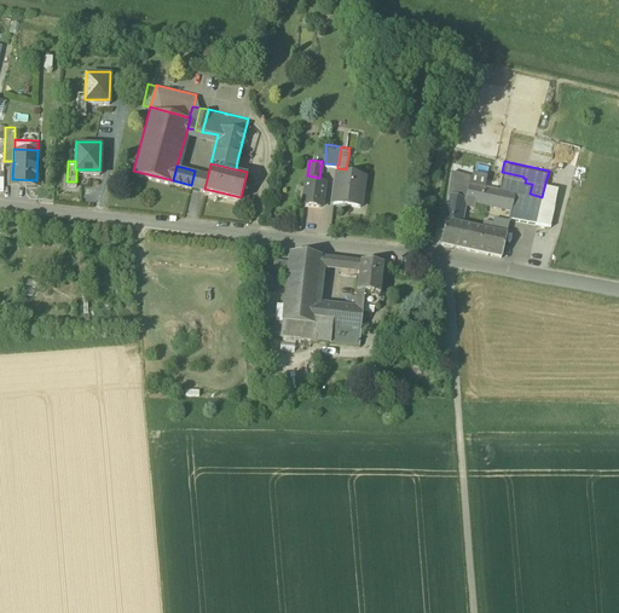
[(444,217),(446,217),(461,219),(463,206),(464,200),(474,202),(475,197),(499,202),(502,188),(499,186),(497,186),(485,184),(470,180),(472,173),(452,167),(444,217)]
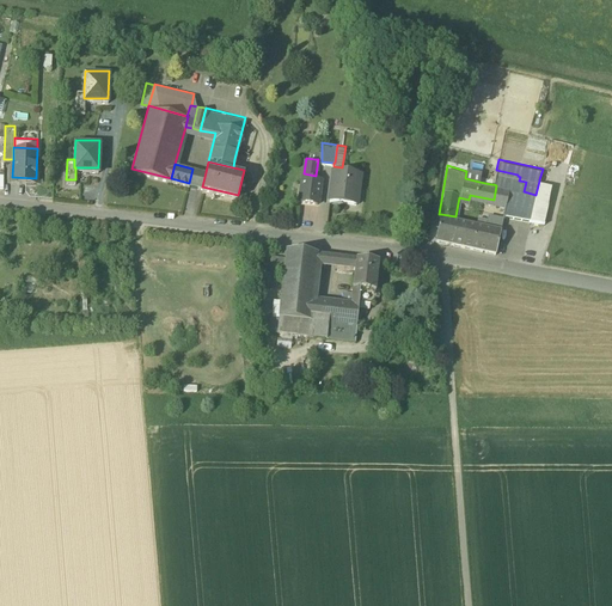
[(330,197),(356,201),(361,170),(342,167),(334,166),(330,197)]
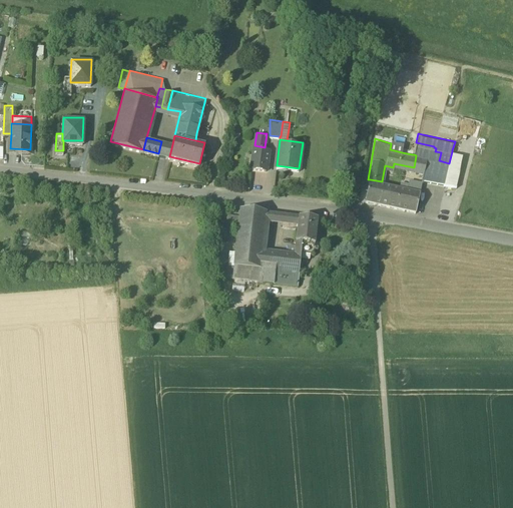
[(390,149),(402,152),(403,143),(404,141),(392,139),(391,143),(390,149)]
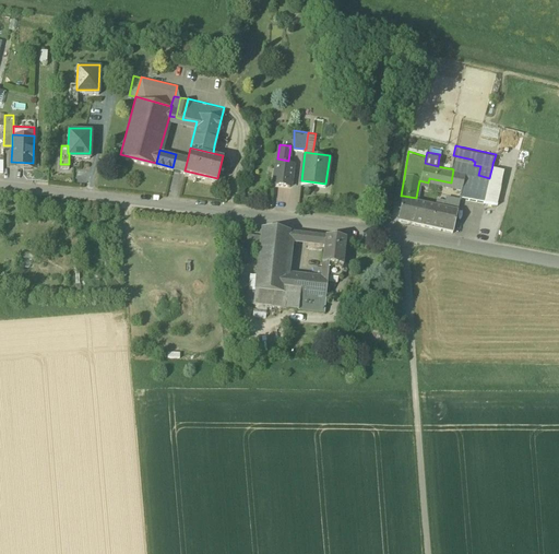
[(173,167),(185,171),(188,157),(176,154),(173,167)]
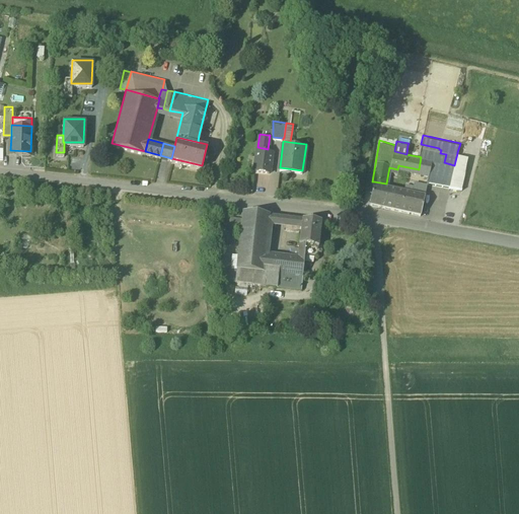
[(427,180),(450,185),(454,165),(444,162),(446,154),(440,153),(441,150),(439,149),(439,148),(421,144),(419,156),(421,157),(419,169),(429,171),(428,175),(427,180)]
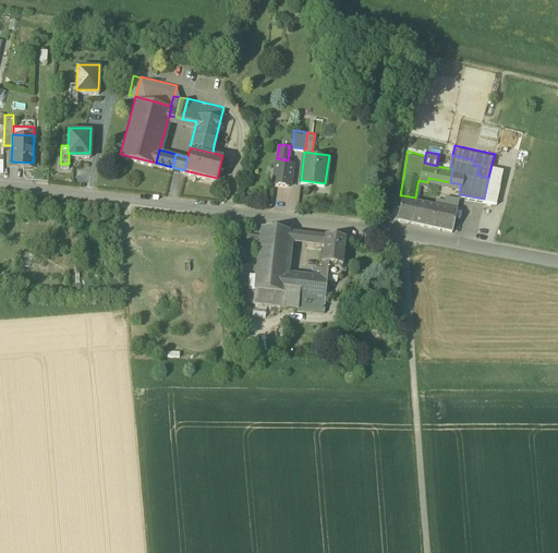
[(450,159),(438,156),(437,166),(448,168),(450,159)]
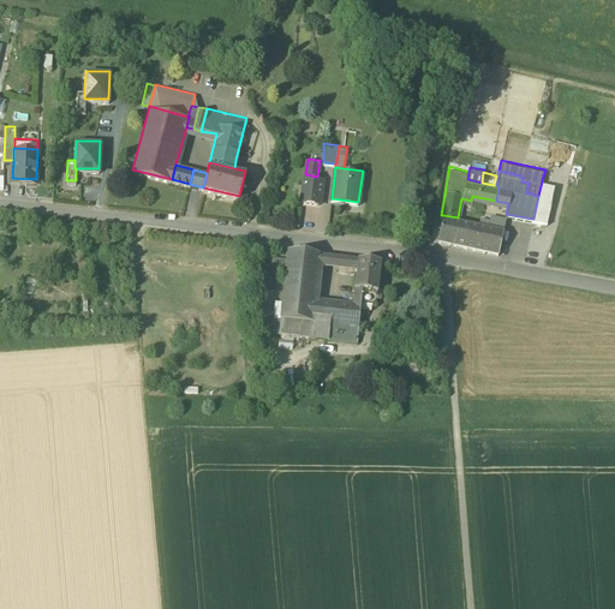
[(302,198),(318,202),(322,177),(317,177),(305,174),(302,198)]
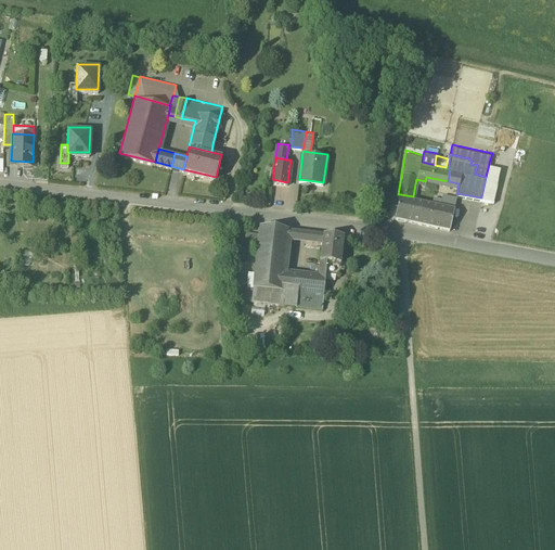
[(481,197),(493,200),(501,166),(489,164),(486,177),(481,197)]
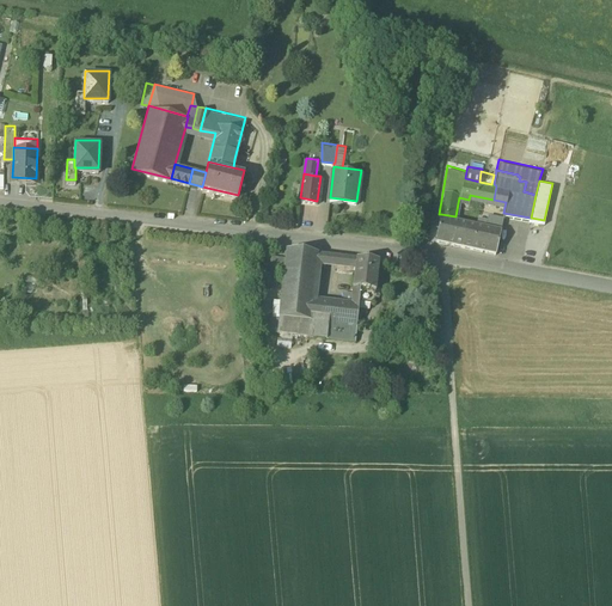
[(477,221),(456,216),(441,214),(435,237),(496,250),(503,215),(488,212),(485,224),(483,222),(484,216),(479,215),(479,214),(478,214),(477,221)]
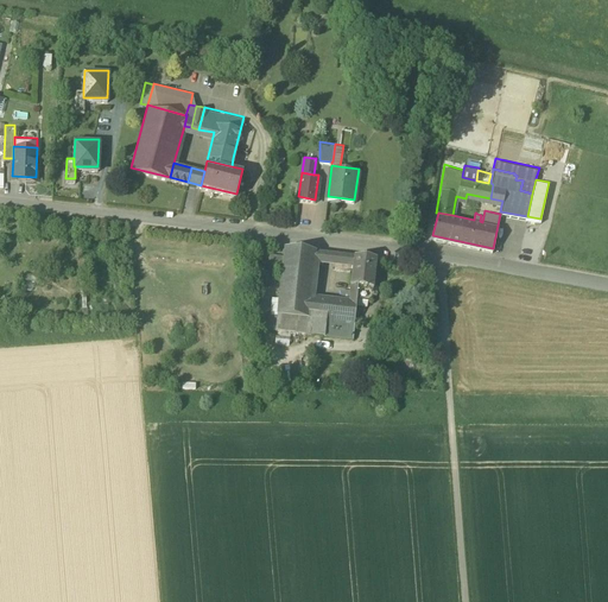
[(282,266),(277,312),(308,316),(310,293),(314,260),(316,249),(316,248),(284,245),(284,252),(282,266)]
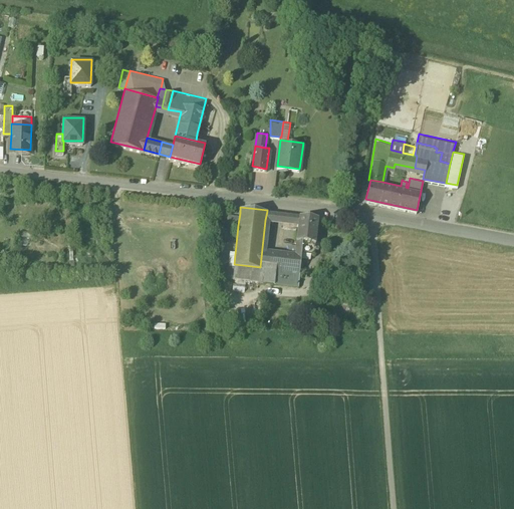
[(274,211),(267,211),(265,220),(273,221),(274,211)]
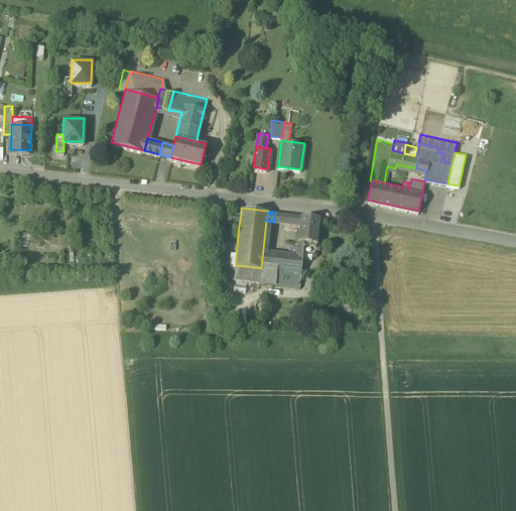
[(283,214),(275,212),(274,222),(282,223),(283,214)]
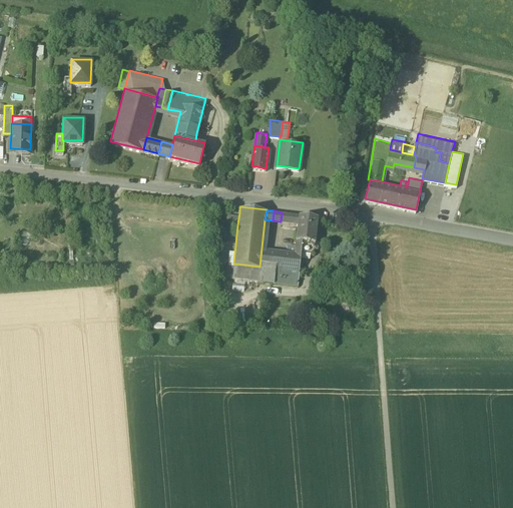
[(225,223),(237,224),(239,212),(227,211),(225,223)]
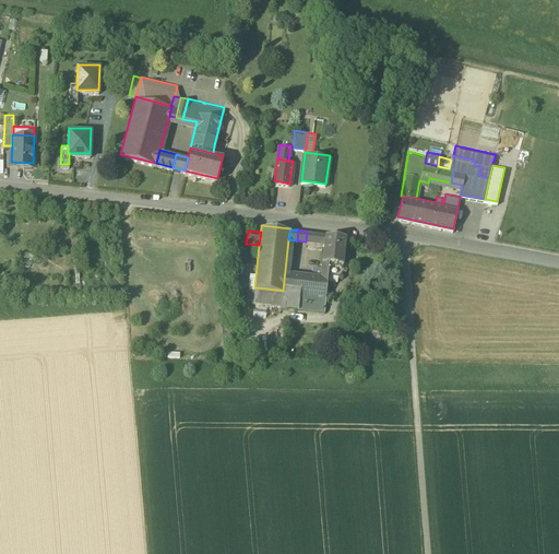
[(322,243),(324,244),(325,233),(307,232),(306,242),(322,243)]
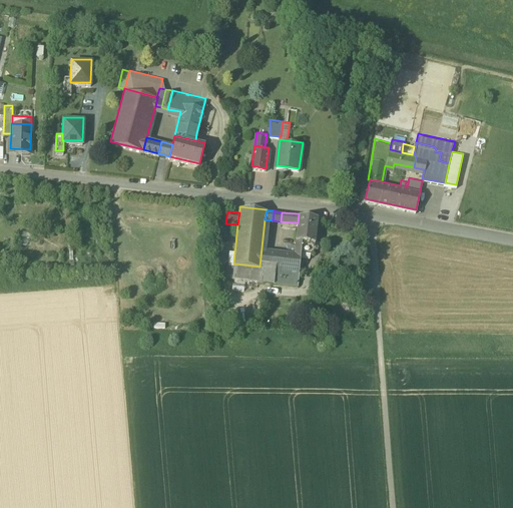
[(296,238),(303,238),(315,240),(318,215),(299,213),(298,223),(296,238)]
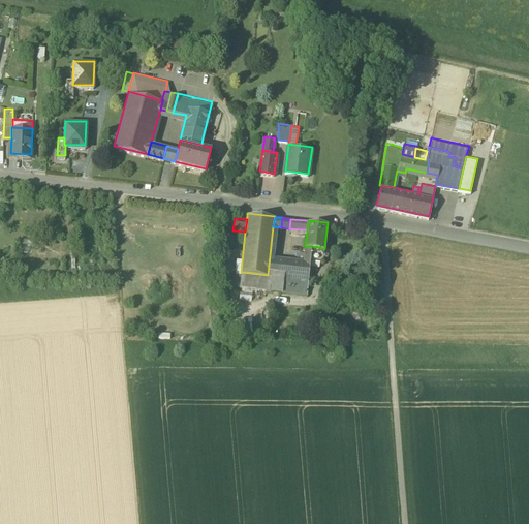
[(292,257),(270,255),(268,275),(241,272),(240,285),(307,293),(311,257),(312,246),(305,246),(305,251),(298,250),(297,255),(293,255),(292,257)]
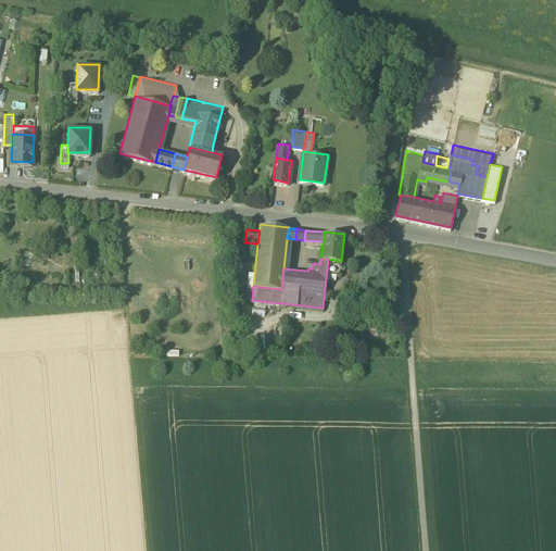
[(340,273),(341,261),(328,259),(327,271),(340,273)]
